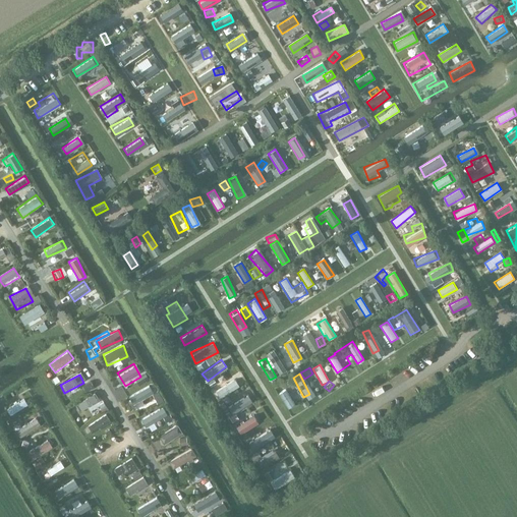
[(213,392),(217,399),(232,390),(227,383),(213,392)]
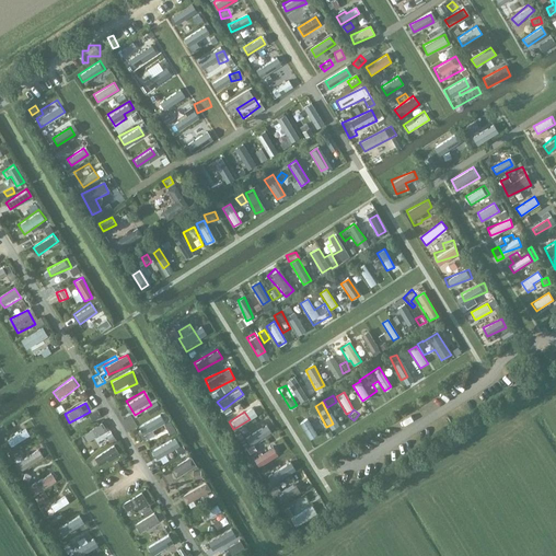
[(137,442),(166,429),(163,423),(166,420),(163,414),(130,429),(137,442)]
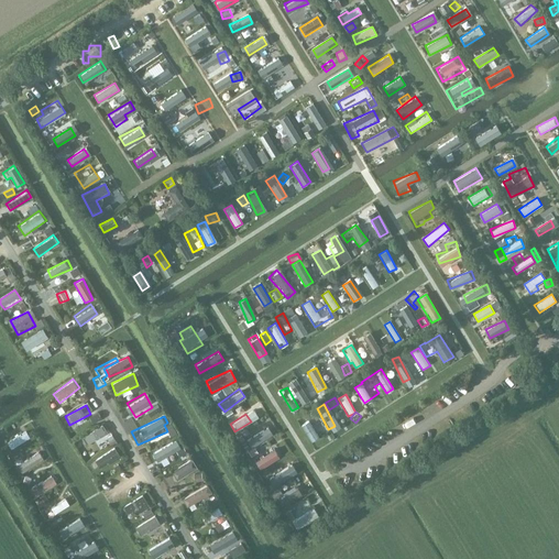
[(310,441),(318,436),(307,419),(299,424),(310,441)]
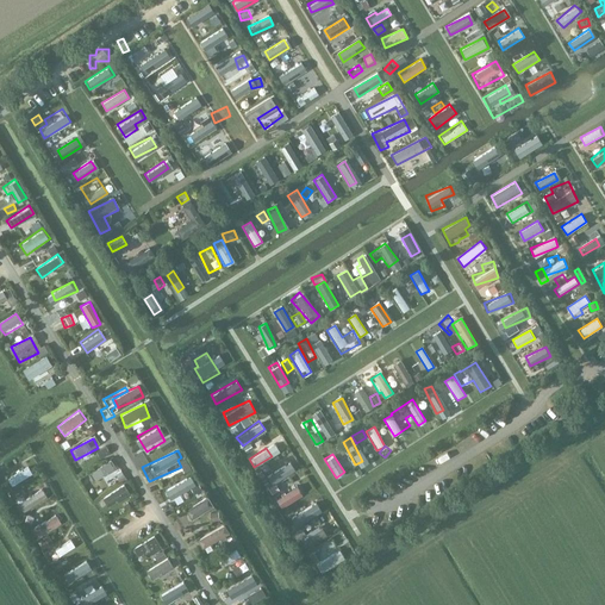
[(91,473),(95,481),(114,471),(110,462),(91,473)]
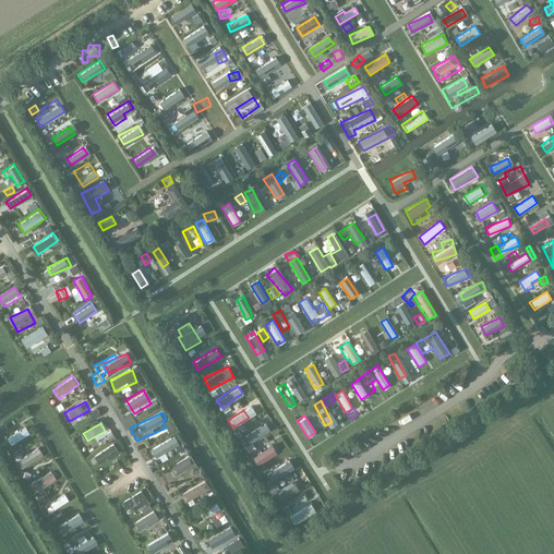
[(250,440),(262,433),(257,425),(239,436),(249,452),(255,448),(250,440)]
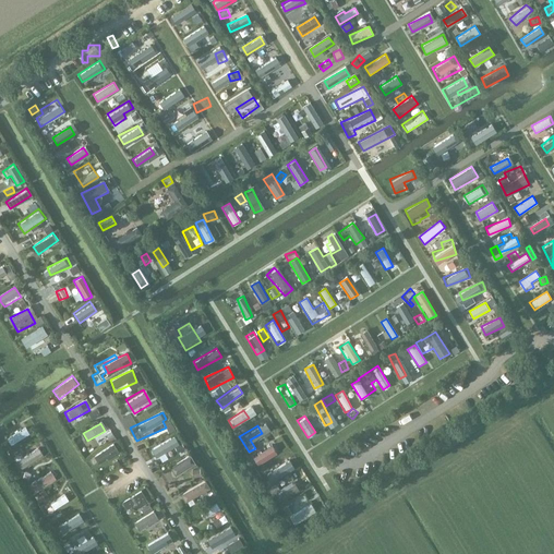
[(26,429),(8,441),(12,447),(31,435),(26,429)]
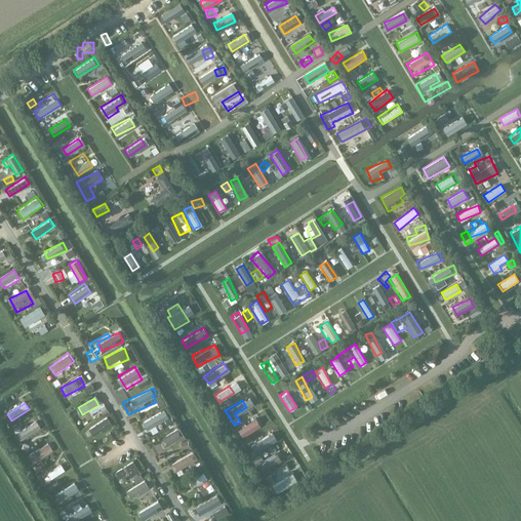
[(150,427),(165,414),(159,406),(143,418),(150,427)]
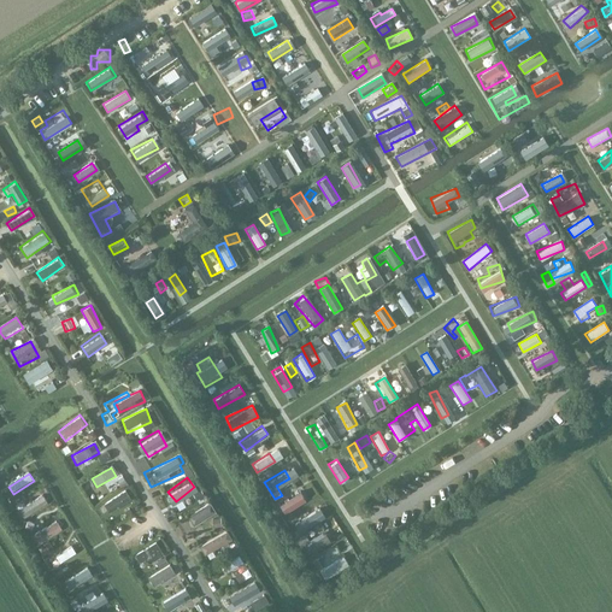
[(147,488),(151,494),(159,490),(157,484),(147,488)]
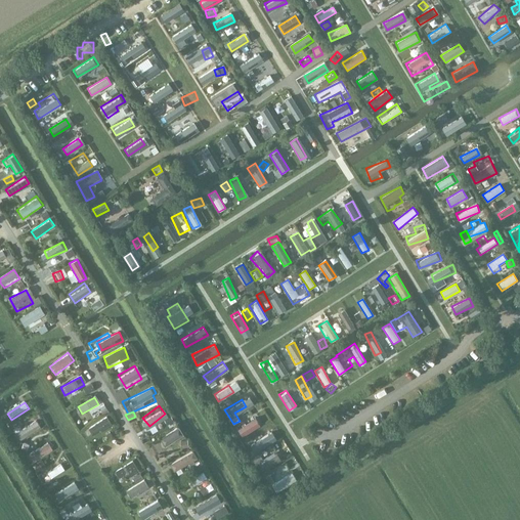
[(92,433),(110,425),(105,416),(88,423),(92,433)]
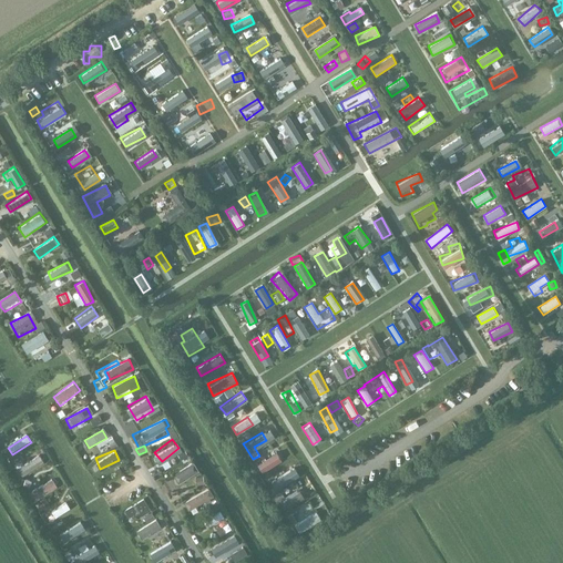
[(262,473),(280,460),(275,451),(255,464),(262,473)]
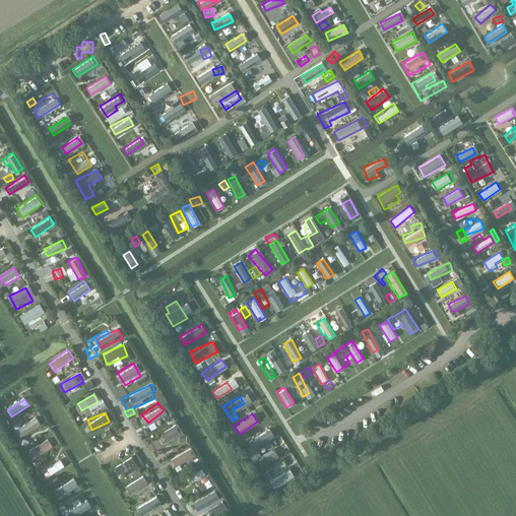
[(17,430),(22,438),(40,426),(34,418),(17,430)]
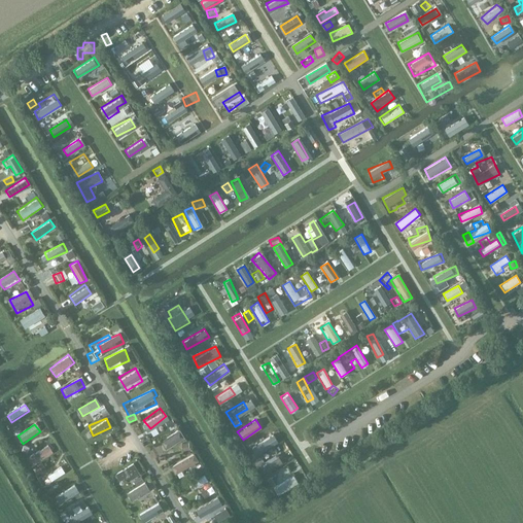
[(166,448),(182,434),(177,428),(161,442),(166,448)]
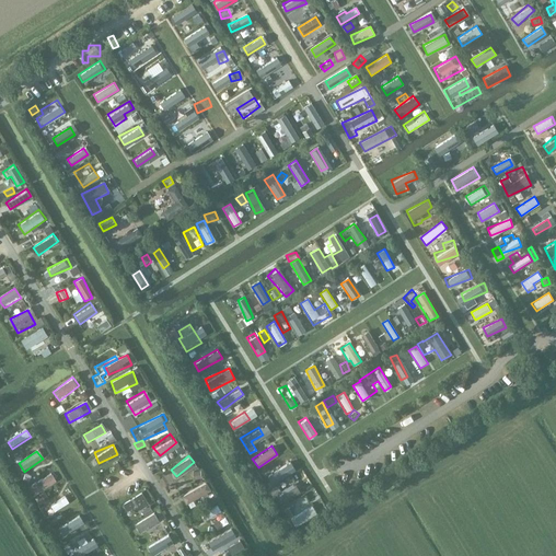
[(285,466),(265,478),(270,485),(289,474),(285,466)]
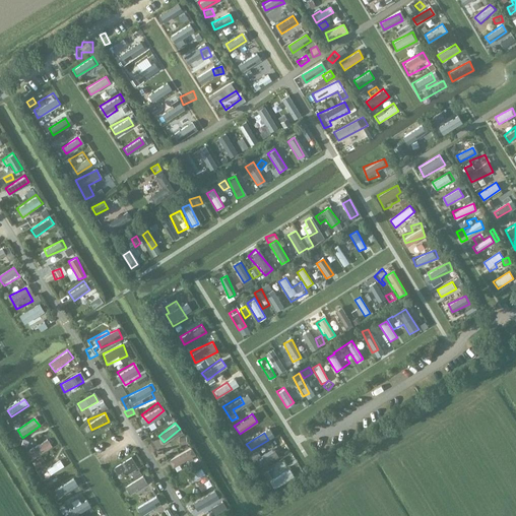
[(20,446),(26,449),(29,443),(23,440),(20,446)]
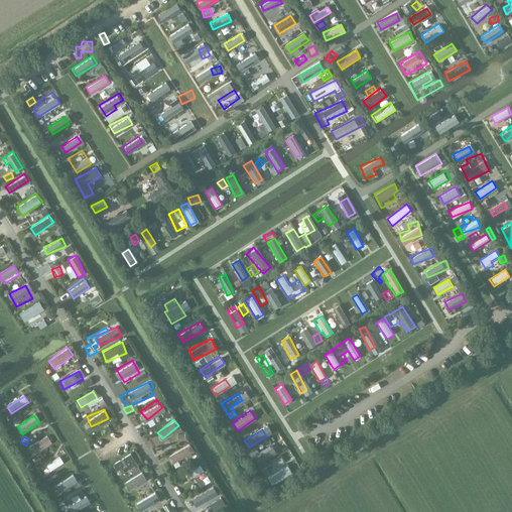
[(32,456),(52,445),(48,436),(27,448),(32,456)]
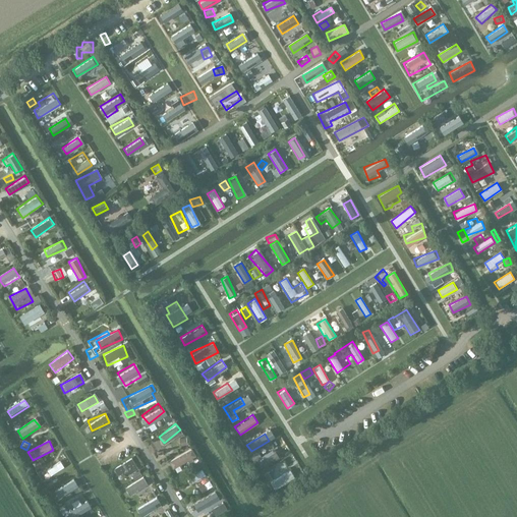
[(172,470),(196,456),(191,447),(167,461),(172,470)]
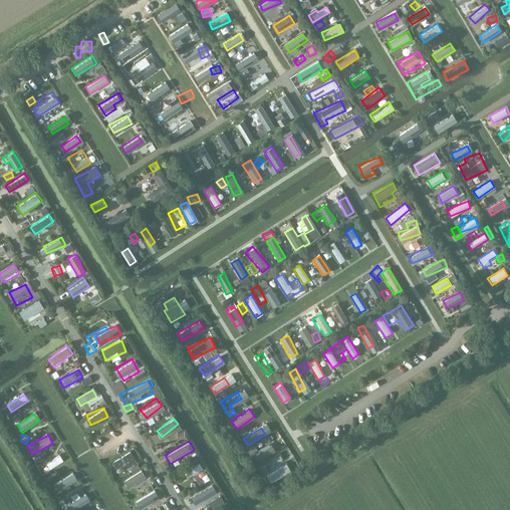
[(269,445),(256,457),(261,463),(274,451),(269,445)]
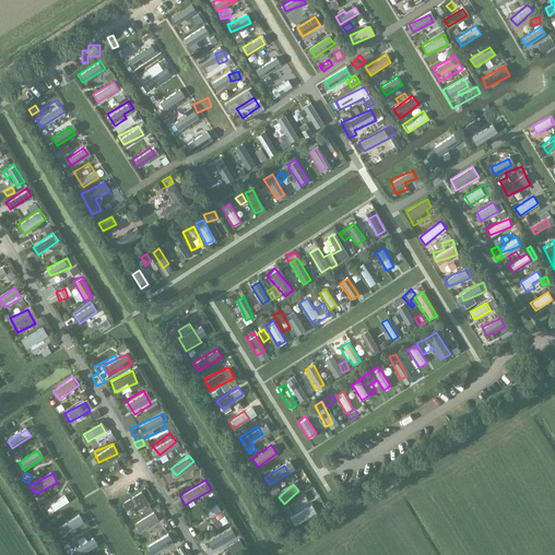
[(271,494),(279,497),(281,491),(274,488),(271,494)]
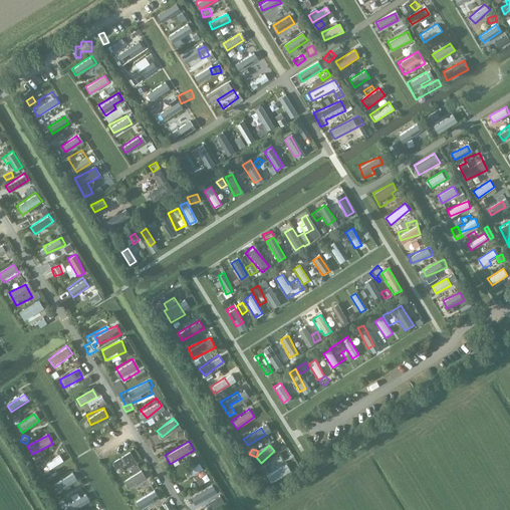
[(125,464),(128,469),(137,464),(131,453),(112,463),(115,469),(125,464)]
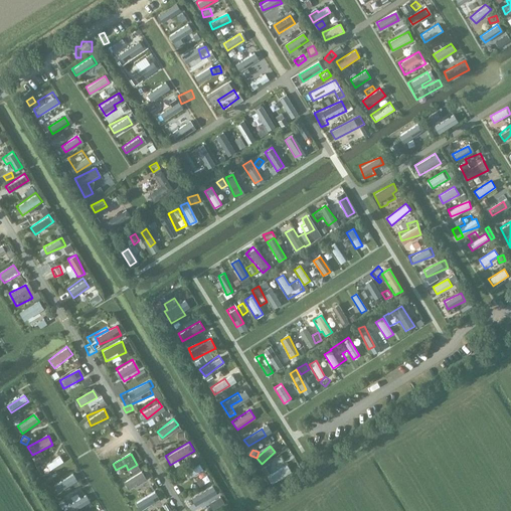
[(189,458),(192,465),(182,469),(186,479),(204,472),(197,455),(189,458)]
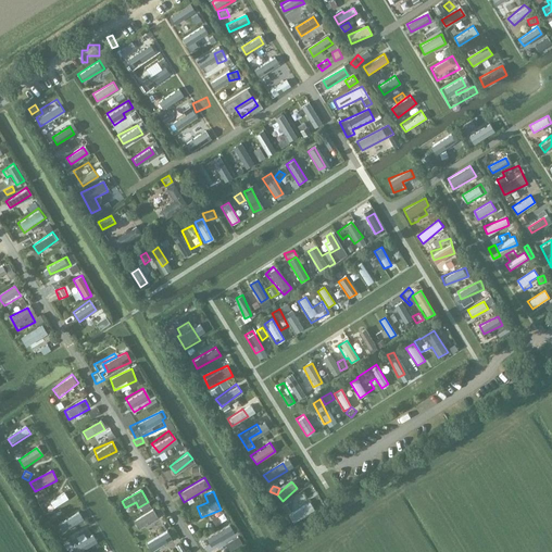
[(64,493),(50,504),(54,510),(69,499),(64,493)]
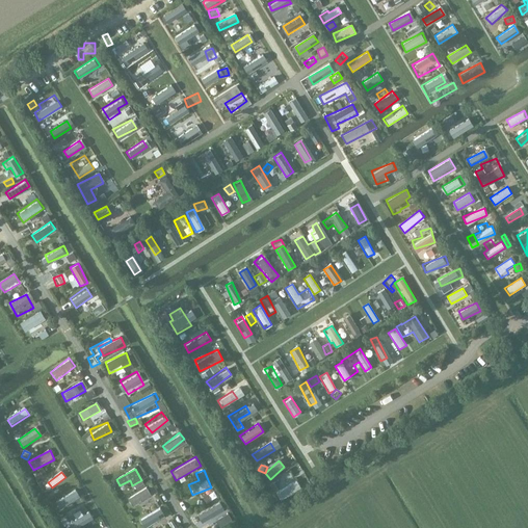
[(266,480),(280,499),(298,485),(290,473),(282,479),(285,484),(280,489),(273,481),(274,480),(272,476),(266,480)]
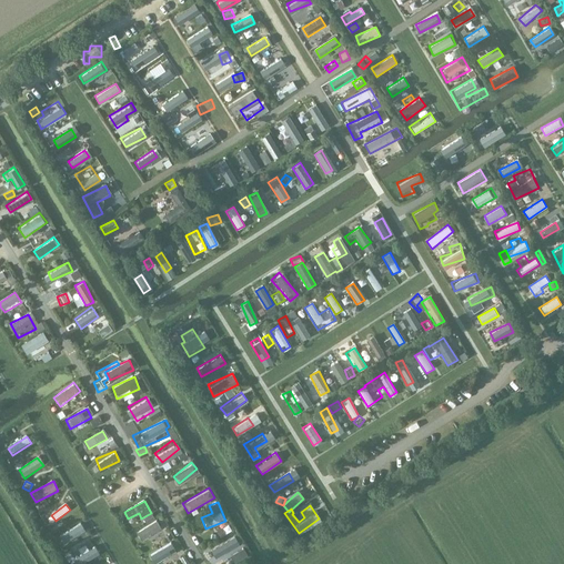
[(136,531),(141,542),(162,532),(157,521),(136,531)]
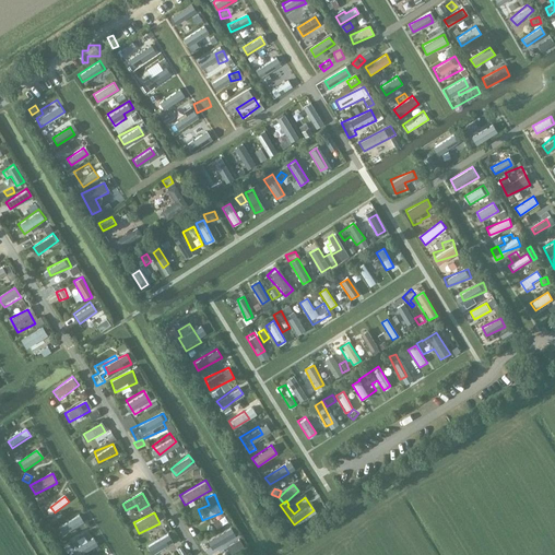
[(211,518),(215,528),(221,526),(216,516),(211,518)]
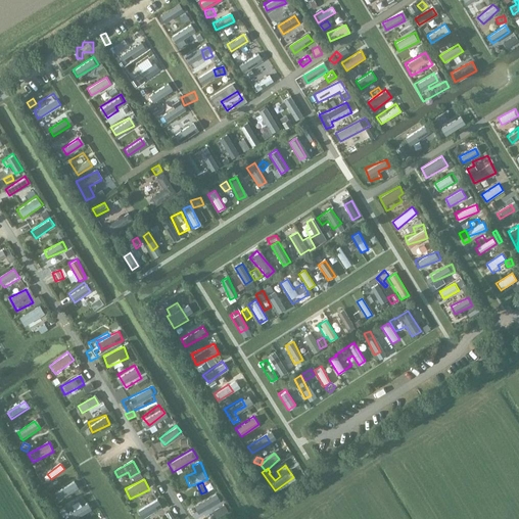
[(74,484),(57,493),(60,500),(77,490),(74,484)]
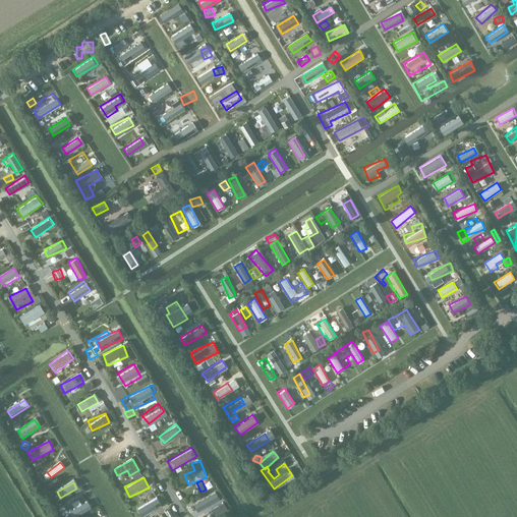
[(205,491),(186,502),(193,515),(213,505),(205,491)]
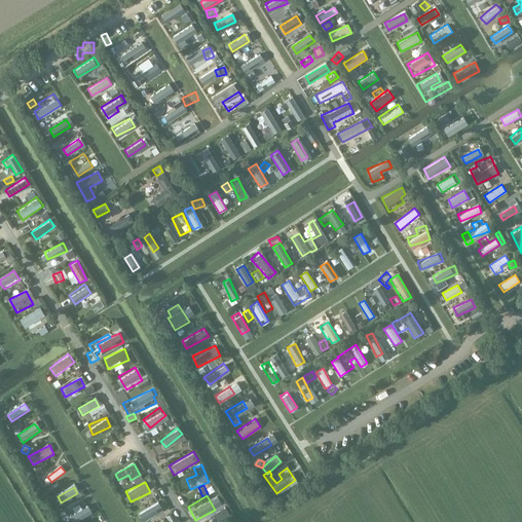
[(63,517),(69,514),(62,504),(57,508),(63,517)]
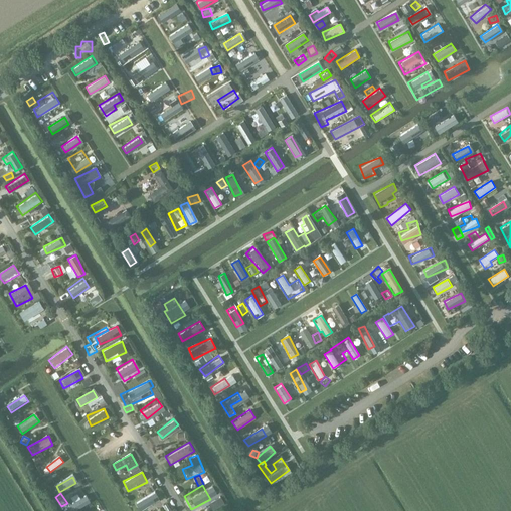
[(139,510),(158,500),(154,493),(135,502),(139,510)]
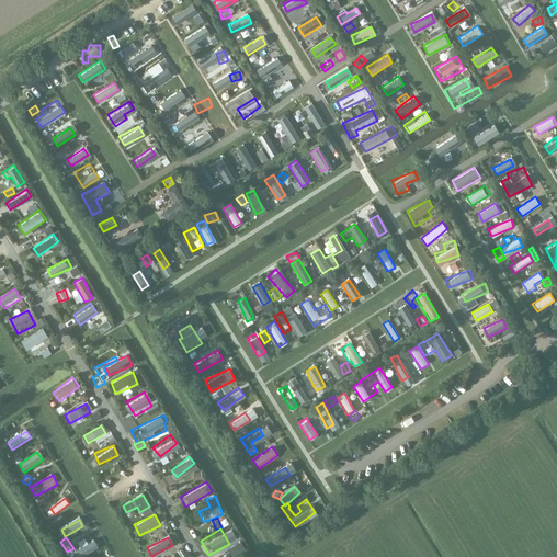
[(84,556),(97,548),(93,542),(75,552),(77,556),(84,556)]
